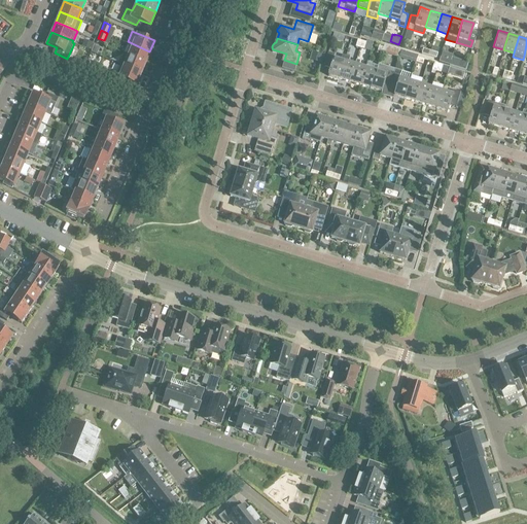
[(95,42),(89,39),(85,45),(92,48),(93,45),(95,42)]
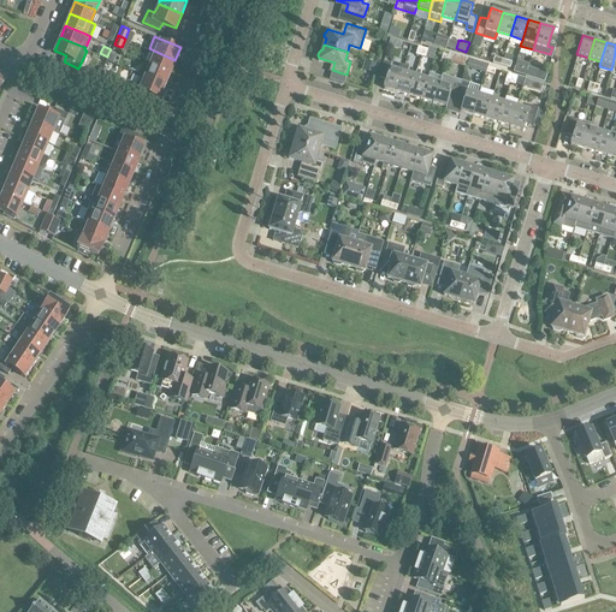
[(175,60),(152,49),(147,61),(170,71),(175,60)]
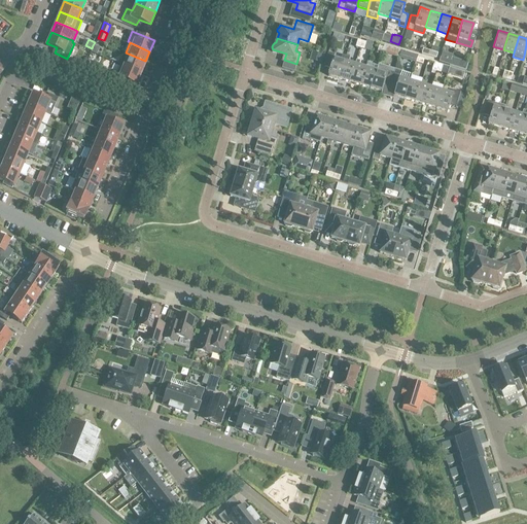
[(312,49),(309,58),(321,61),(323,53),(312,49)]
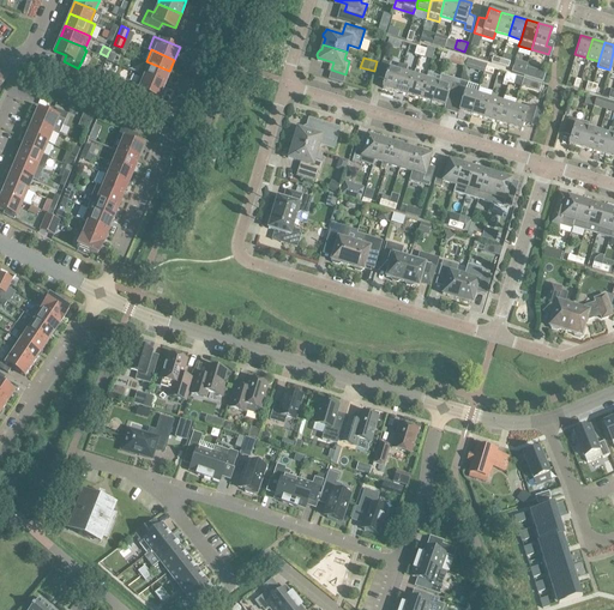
[(383,59),(378,76),(381,77),(385,78),(383,85),(395,90),(403,62),(398,61),(396,68),(389,66),(390,61),(383,59)]
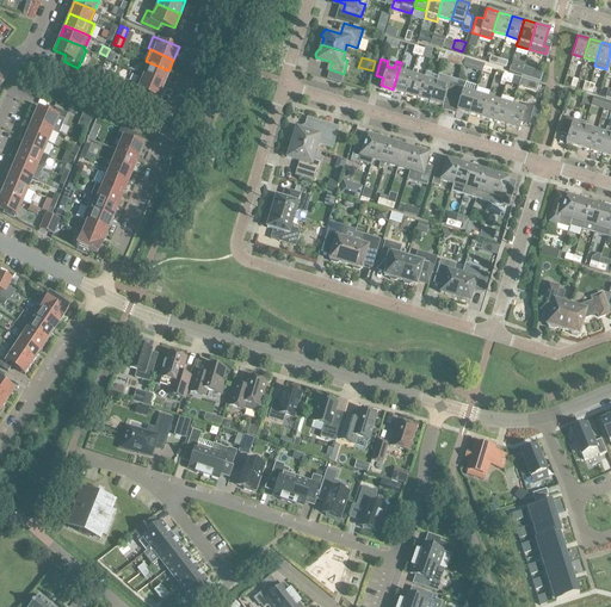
[(168,70),(146,61),(143,60),(139,72),(141,73),(164,82),(168,70)]
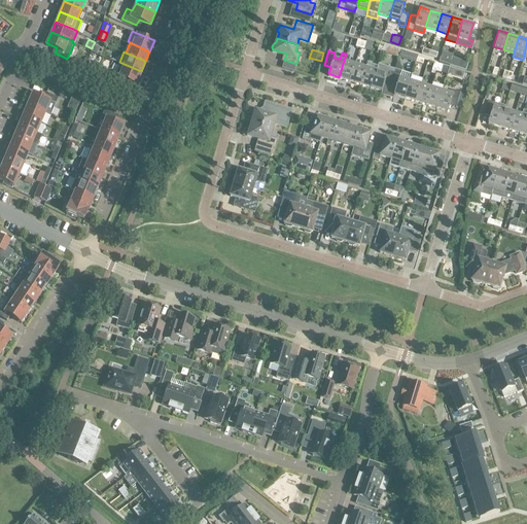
[(349,55),(346,54),(339,77),(350,80),(355,63),(354,63),(348,61),(349,55)]
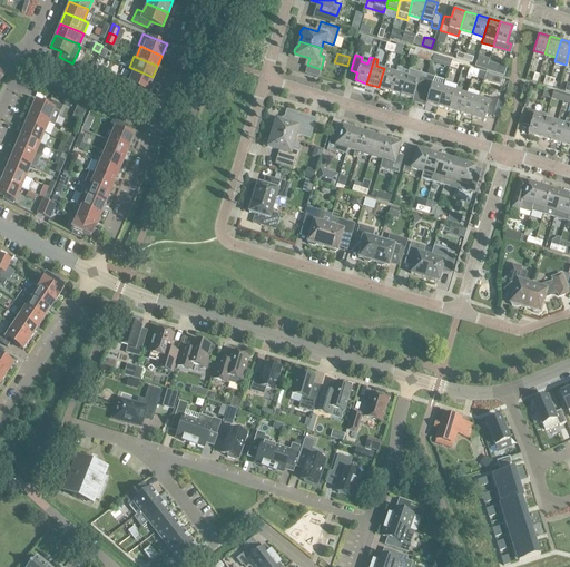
[(383,68),(384,68),(379,87),(390,90),(395,71),(387,69),(389,62),(385,61),(383,68)]
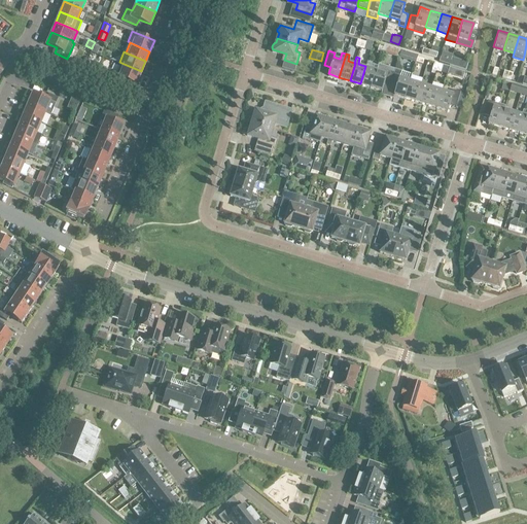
[(367,61),(365,66),(360,83),(371,86),(378,64),(367,61)]
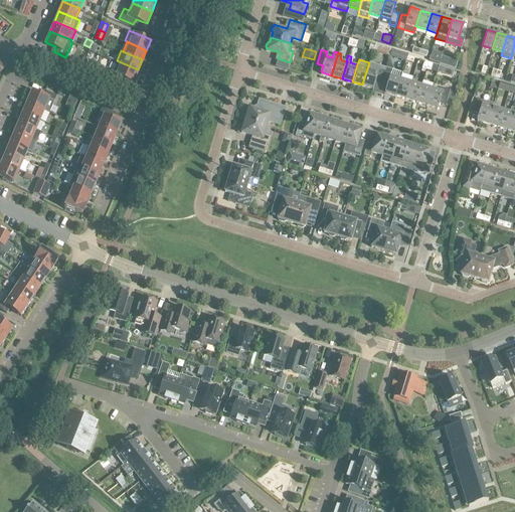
[(369,62),(362,84),(373,88),(375,81),(381,82),(386,65),(369,60),(369,62)]
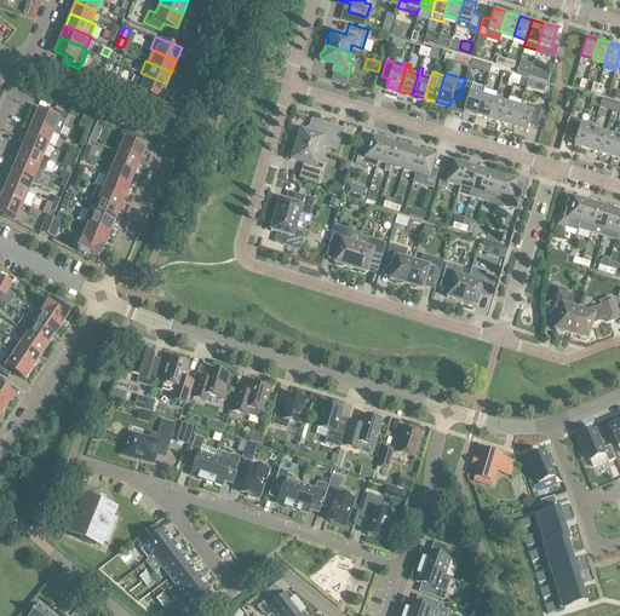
[(166,84),(143,74),(137,88),(132,86),(128,92),(145,99),(148,93),(160,98),(166,84)]
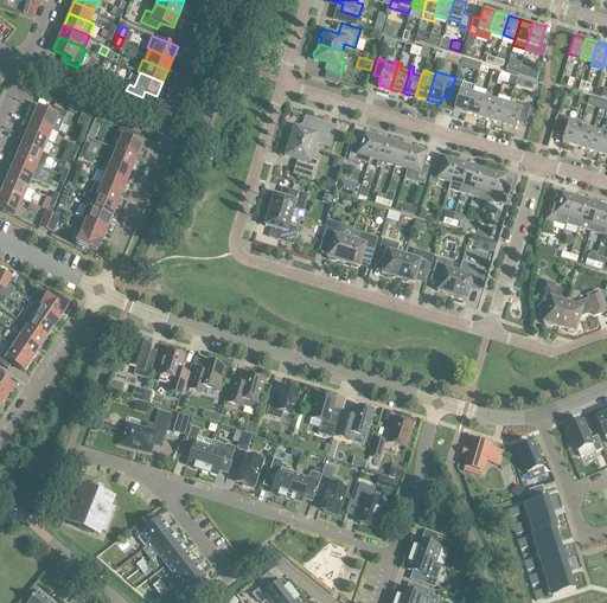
[(474,83),(455,77),(449,97),(457,100),(454,108),(466,111),(472,91),(474,83)]
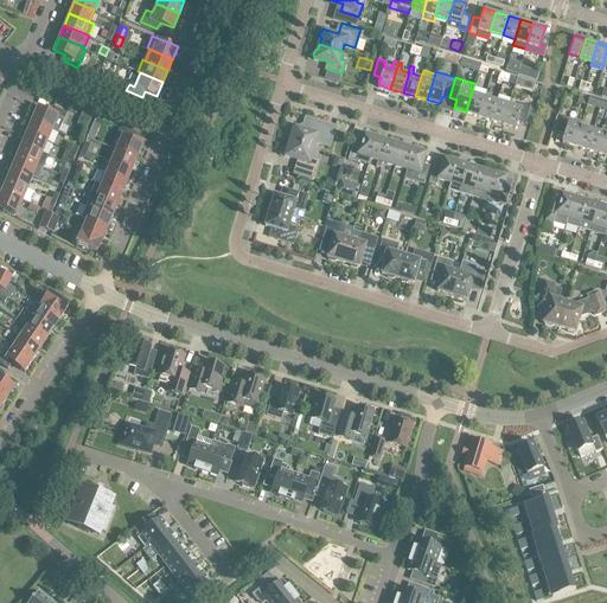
[(485,95),(472,91),(466,111),(479,115),(485,95)]
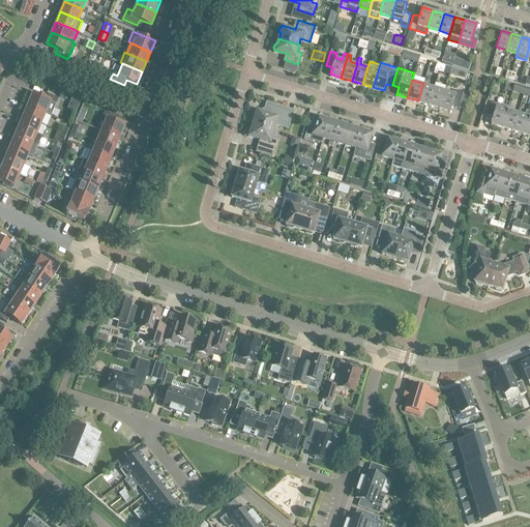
[(423,83),(418,100),(429,104),(434,86),(423,83)]
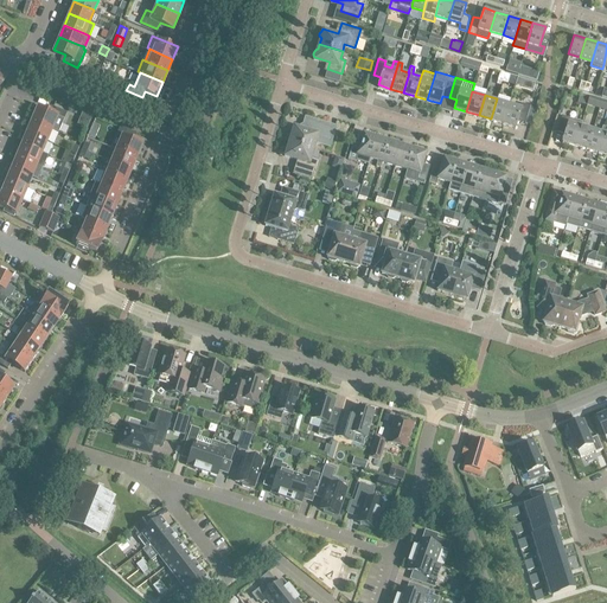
[(497,98),(491,119),(503,122),(509,102),(497,98)]
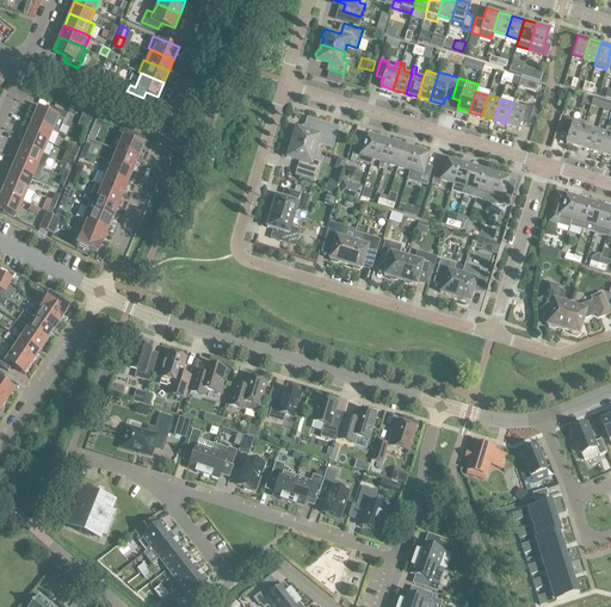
[(512,103),(506,123),(519,127),(522,119),(529,122),(534,104),(526,101),(525,106),(512,103)]
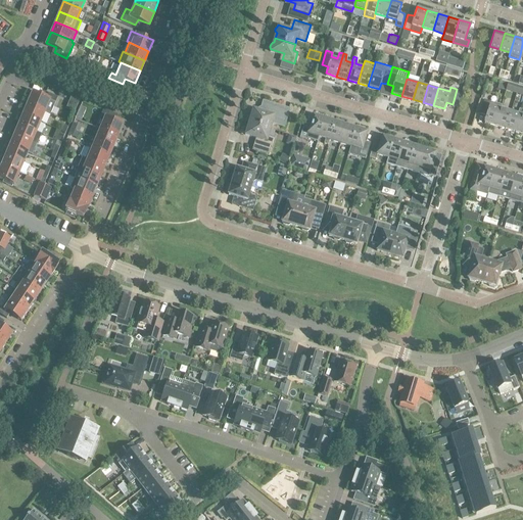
[(33,91),(28,102),(45,110),(48,103),(53,105),(55,100),(57,95),(45,90),(43,95),(33,91)]
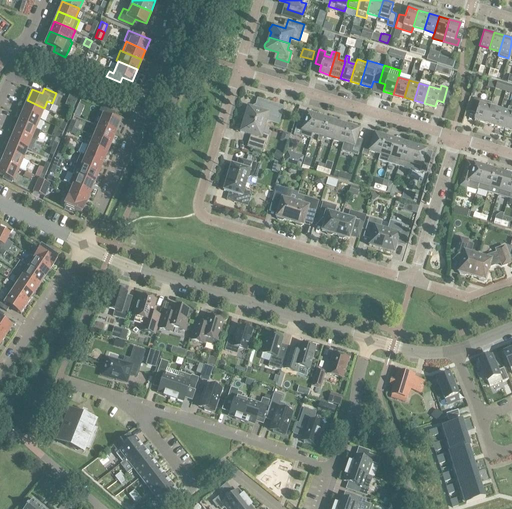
[(490,101),(474,96),(470,109),(476,111),(474,118),(484,121),(489,104),(490,101)]
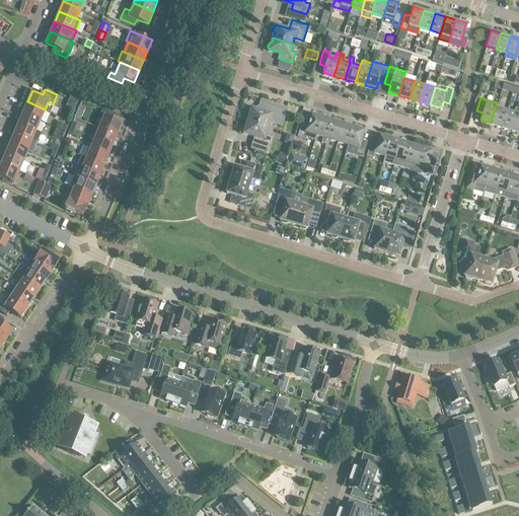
[(282,124),(287,106),(262,98),(257,109),(250,107),(249,108),(248,109),(248,111),(248,113),(248,115),(249,115),(248,120),(268,126),(270,120),(282,124)]
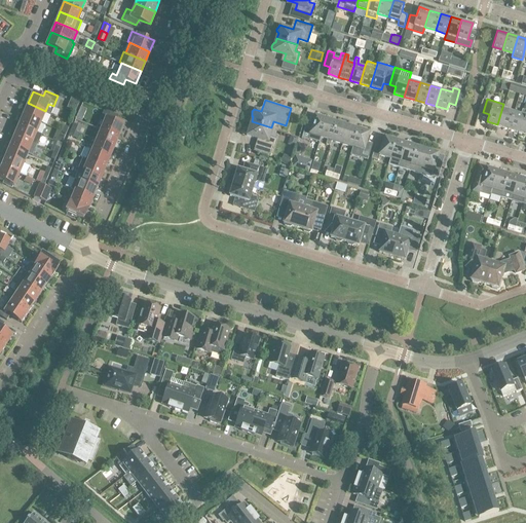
[(28,103),(24,113),(41,121),(45,111),(28,103)]
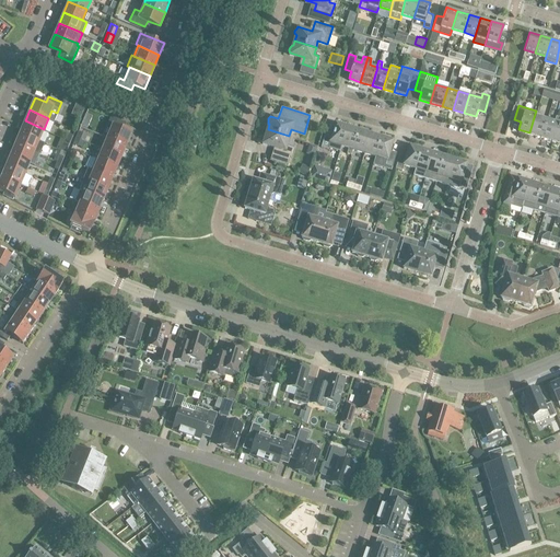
[(547,118),(535,114),(529,132),(540,136),(547,118)]
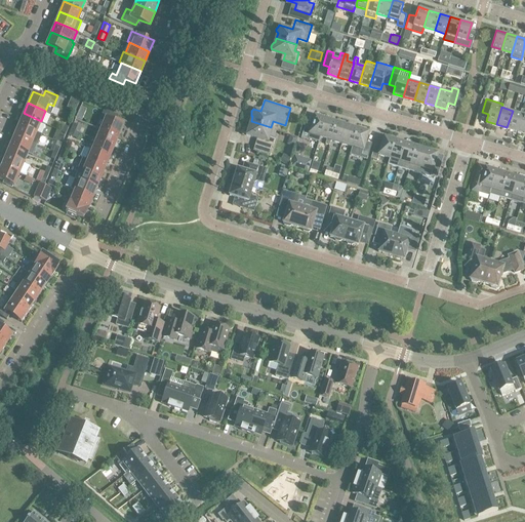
[(520,113),(513,111),(507,127),(518,131),(524,108),(522,107),(520,113)]
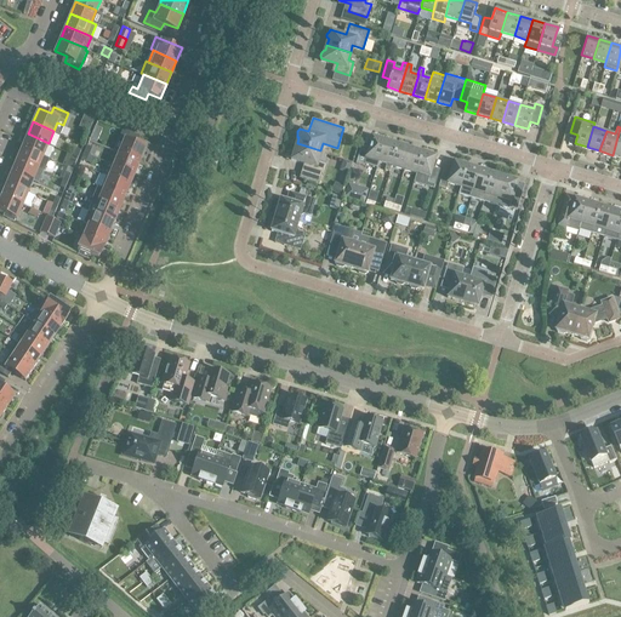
[(123,127),(119,135),(115,133),(110,147),(119,152),(140,160),(146,146),(134,141),(137,133),(123,127)]
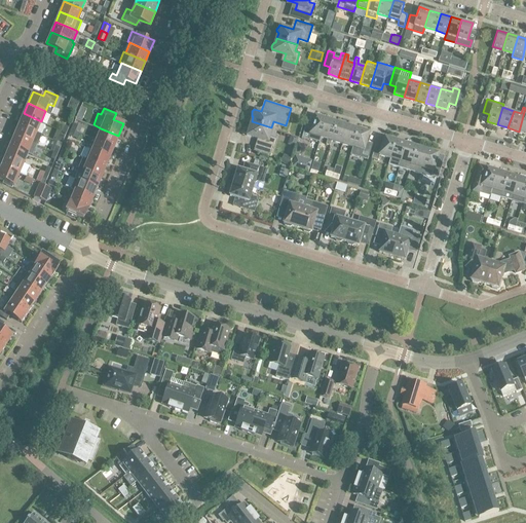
[(24,113),(20,123),(37,131),(41,121),(24,113)]
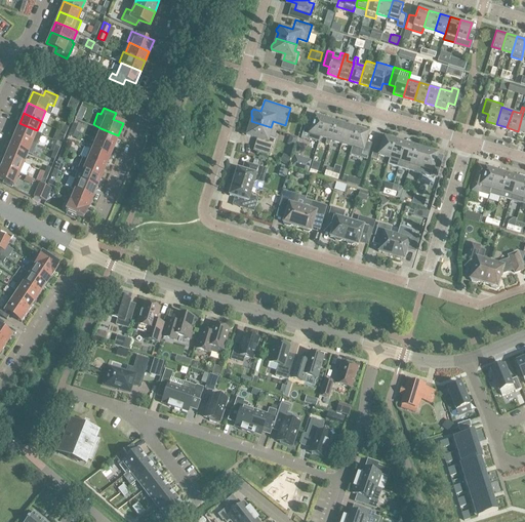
[(306,121),(300,136),(308,138),(309,136),(319,139),(320,134),(326,116),(320,114),(319,116),(315,114),(312,123),(306,121)]
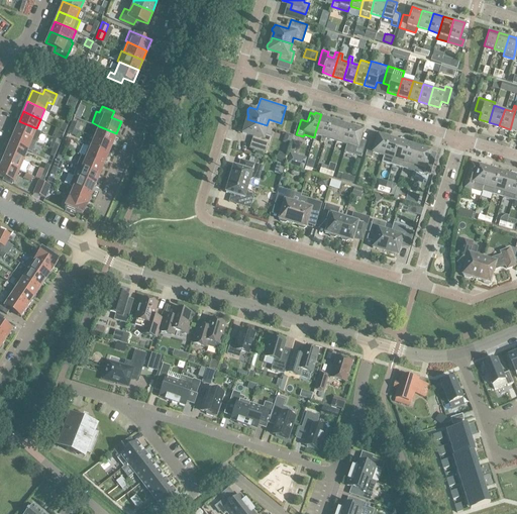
[(321,114),(315,132),(322,134),(320,139),(324,141),(326,136),(331,119),(326,117),(327,115),(321,114)]
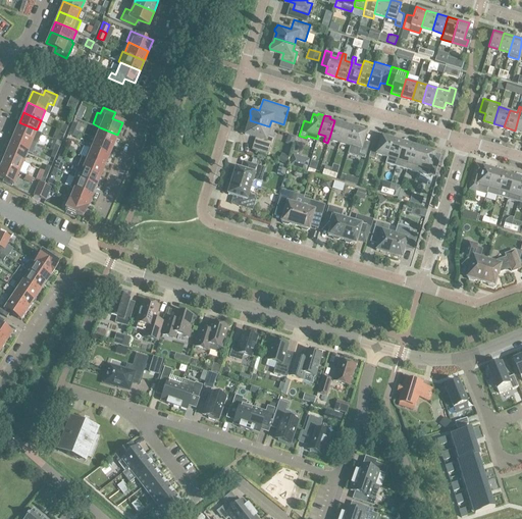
[(338,121),(334,120),(329,138),(340,141),(346,121),(340,119),(338,121)]
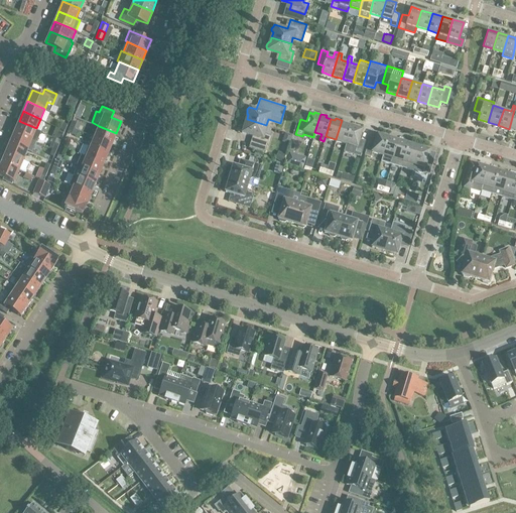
[(266,125),(247,119),(245,124),(244,123),(243,124),(242,126),(241,127),(241,129),(242,130),(252,133),(248,146),(265,151),(270,134),(264,132),(266,125)]
